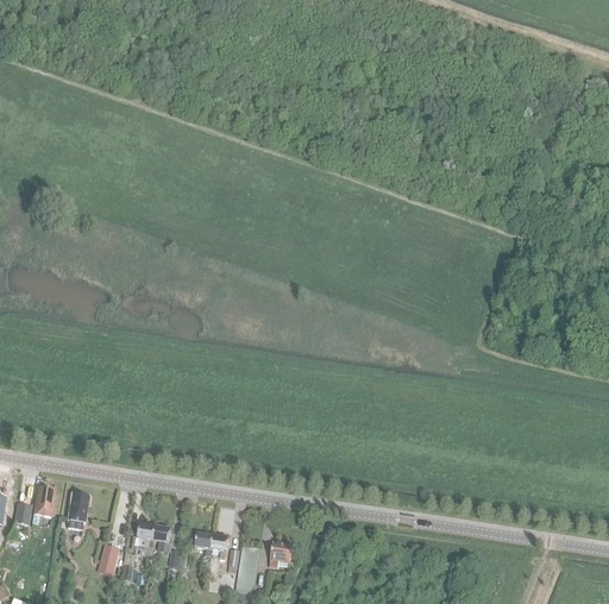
[(55,489),(38,486),(33,513),(51,516),(55,489)]
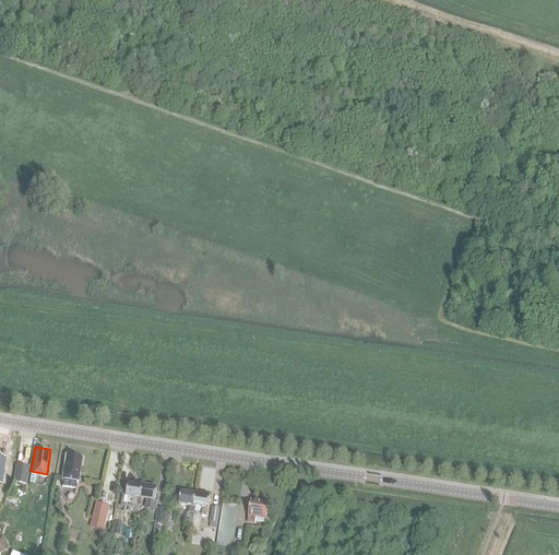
[(79,479),(82,453),(66,451),(62,476),(63,476),(62,484),(75,485),(76,479),(79,479)]
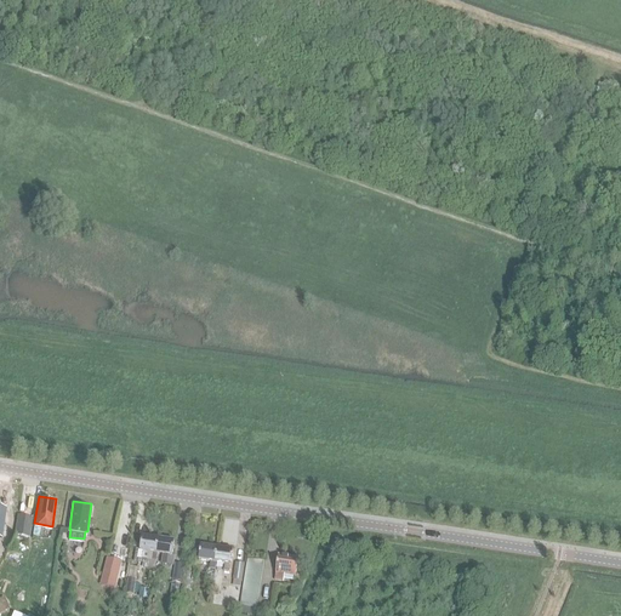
[(33,514),(18,512),(15,531),(30,534),(33,514)]
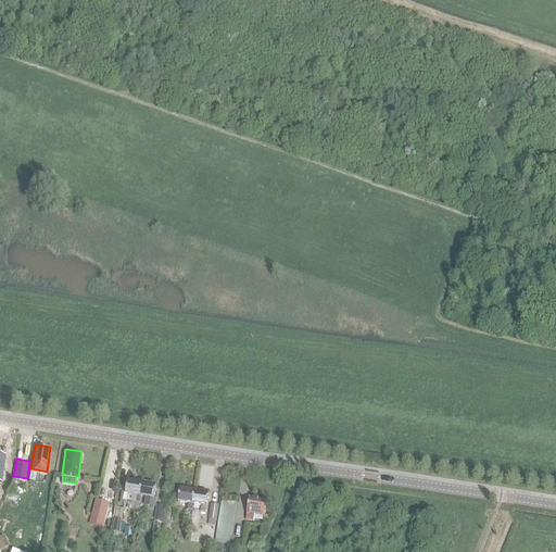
[(139,509),(141,492),(140,492),(140,489),(142,479),(127,477),(126,490),(136,491),(135,498),(134,498),(133,507),(139,509)]
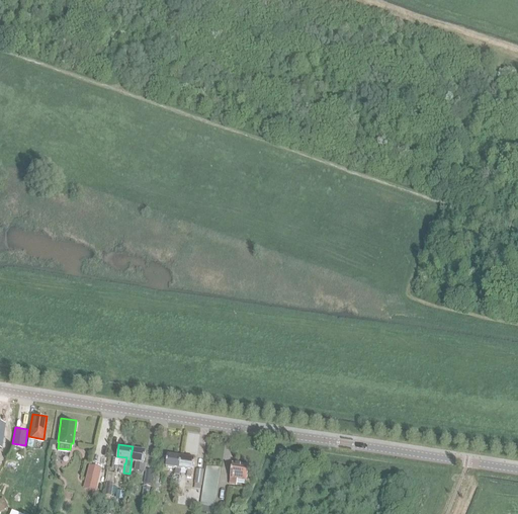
[(144,460),(146,448),(133,446),(131,455),(131,458),(132,458),(136,459),(135,468),(145,469),(146,460),(144,460)]
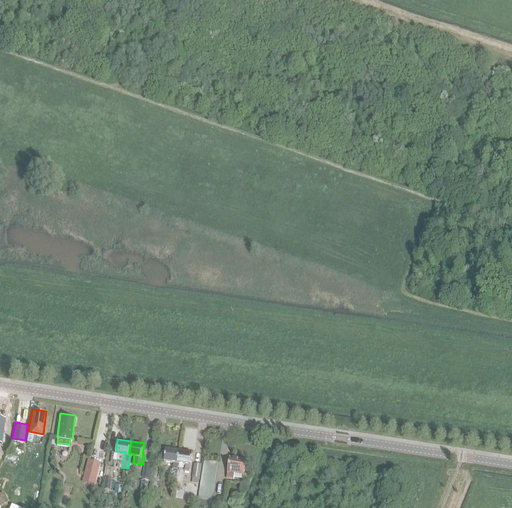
[(177,460),(179,449),(166,447),(164,458),(174,460),(173,466),(178,466),(179,461),(177,460)]
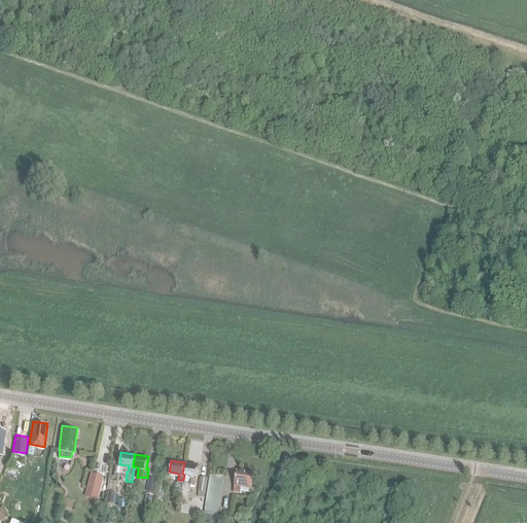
[(196,476),(198,464),(184,462),(182,474),(184,475),(190,476),(190,482),(195,482),(196,476)]
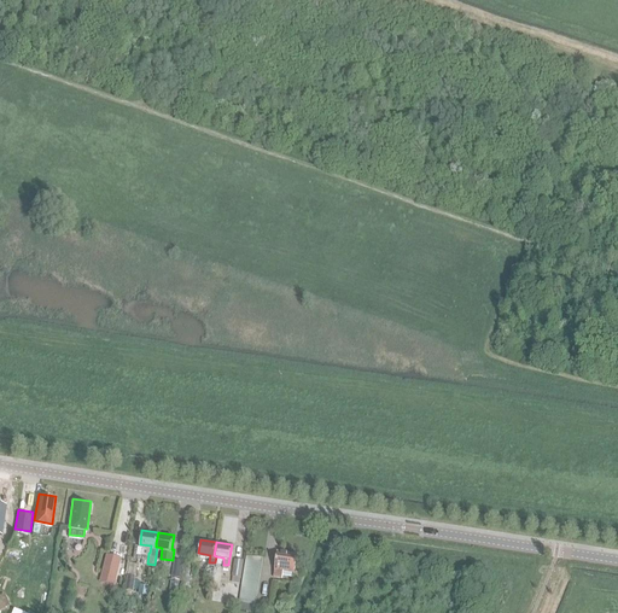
[(284,568),(295,570),(297,552),(278,549),(274,573),(283,574),(284,568)]
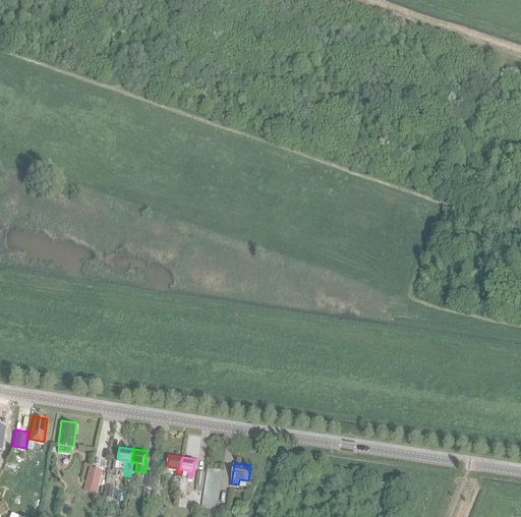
[(83,489),(97,492),(103,468),(90,465),(83,489)]
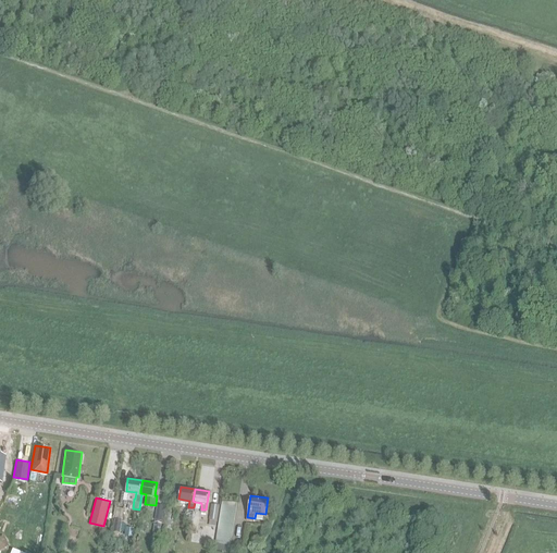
[(227,549),(230,550),(237,501),(222,498),(215,540),(229,542),(227,549)]
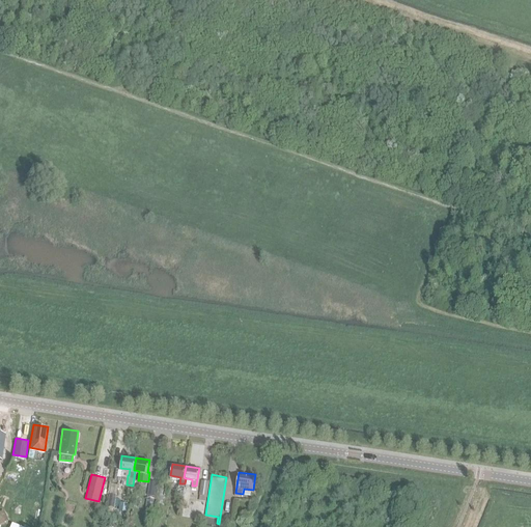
[(148,493),(155,494),(157,479),(150,478),(148,493)]
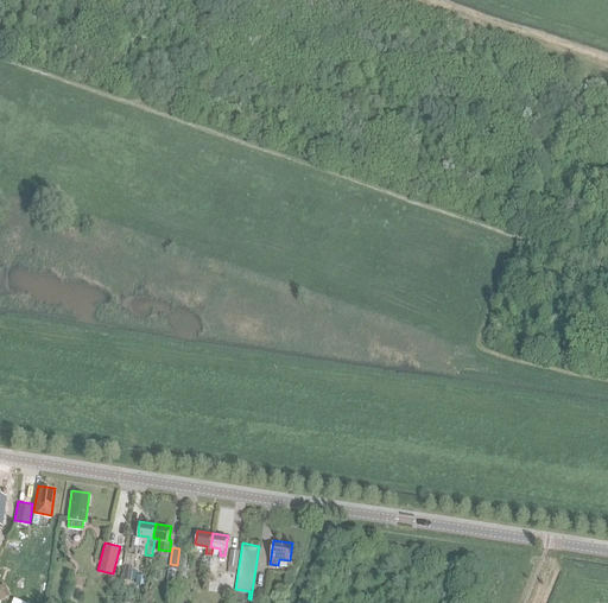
[(240,548),(230,547),(228,564),(238,565),(240,548)]
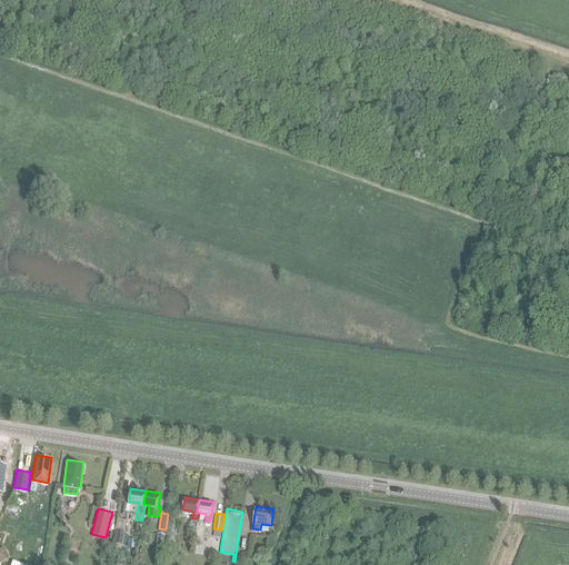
[(117,527),(116,541),(122,542),(125,528),(117,527)]
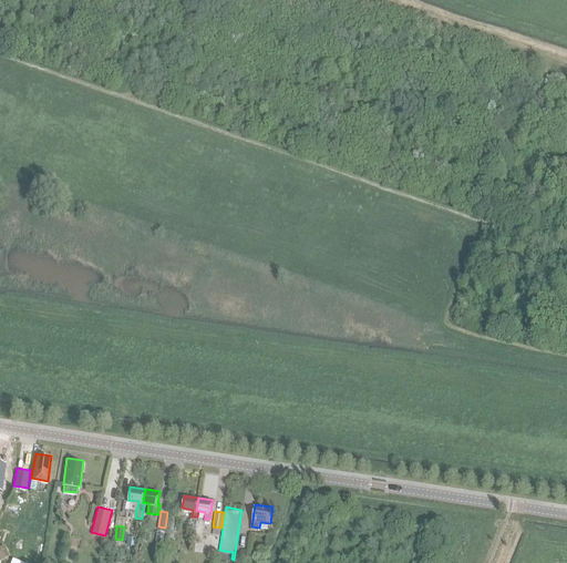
[(155,543),(163,544),(165,531),(157,530),(155,543)]
